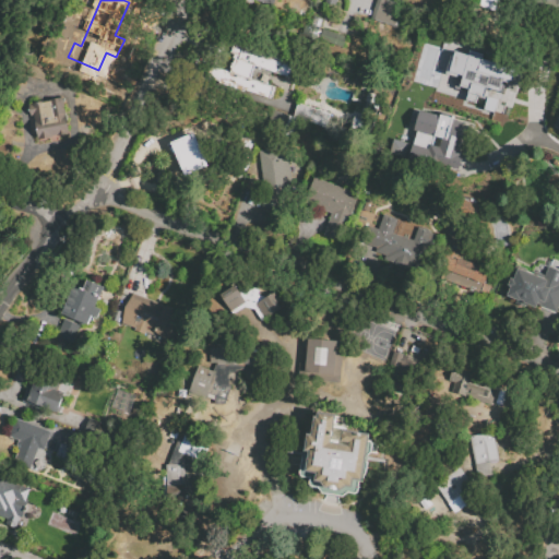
[(370,19),(376,0),(382,0),(405,8),(399,28),(370,19)]
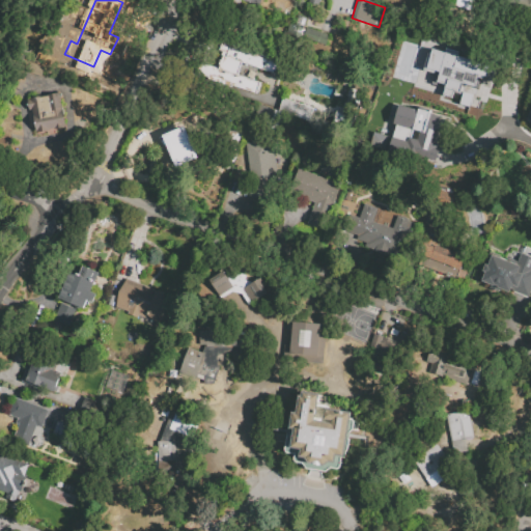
[(530,0),(530,14),(507,0),(530,0)]
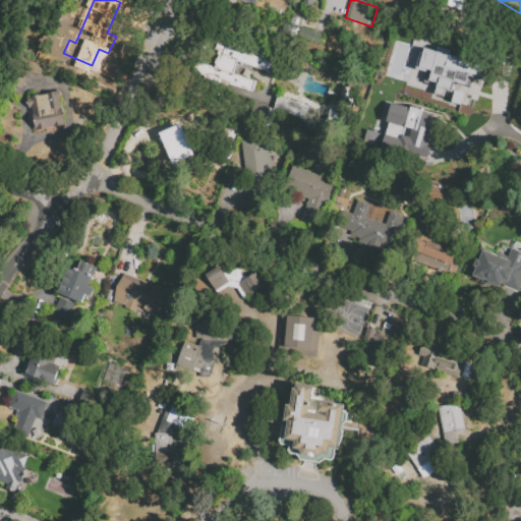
[(285,21),(289,23),(292,14),(303,18),(300,26),(322,34),(316,48),(281,36),(285,21)]
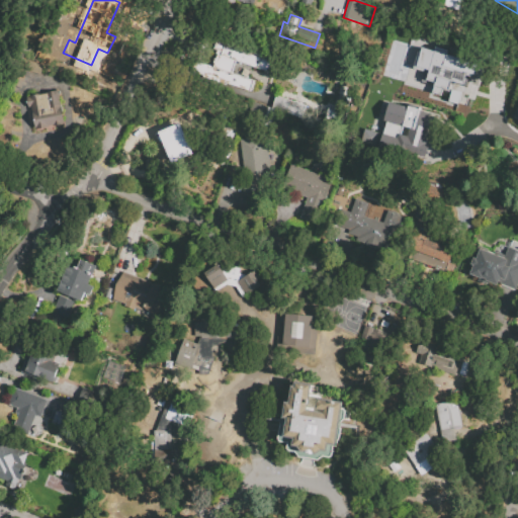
[(233,73),(254,79),(250,92),(197,76),(201,63),(211,66),(217,50),(213,50),(217,41),(273,59),(269,72),(236,62),(233,73)]
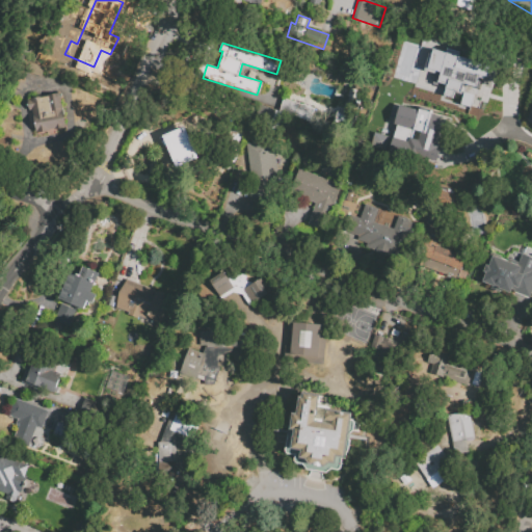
[(457,80),(477,85),(479,78),(493,82),(483,115),(478,114),(474,131),(450,124),(455,108),(450,106),(457,80)]
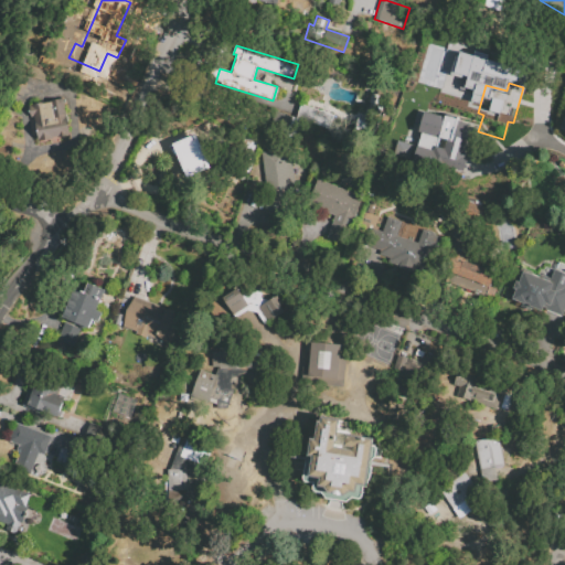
[(28,105),(64,98),(71,135),(38,141),(33,118),(30,118),(28,105)]
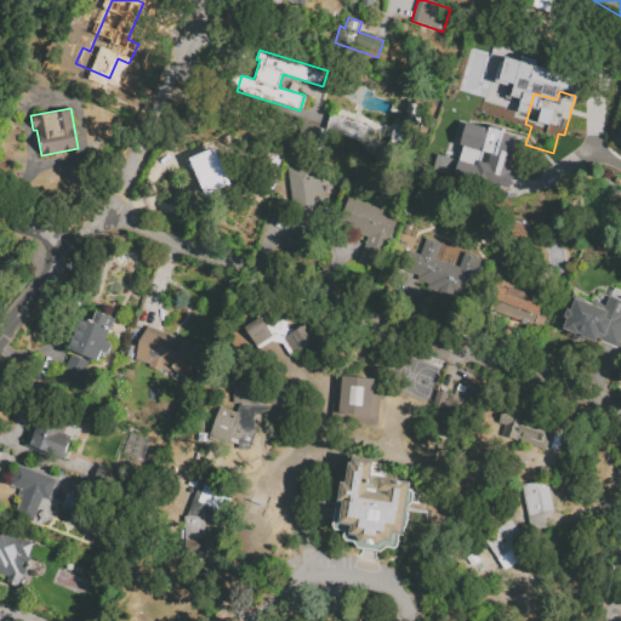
[(330,114),(368,125),(363,142),(324,131),(330,114)]
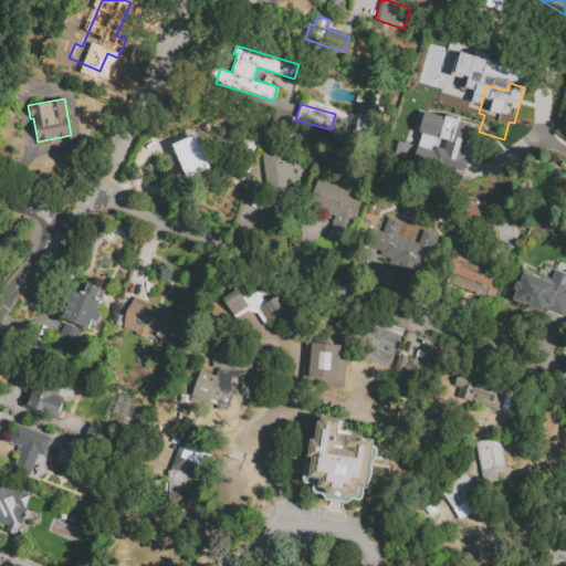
[(417,121),(425,123),(428,113),(444,117),(442,128),(444,128),(441,142),(413,134),(417,121)]
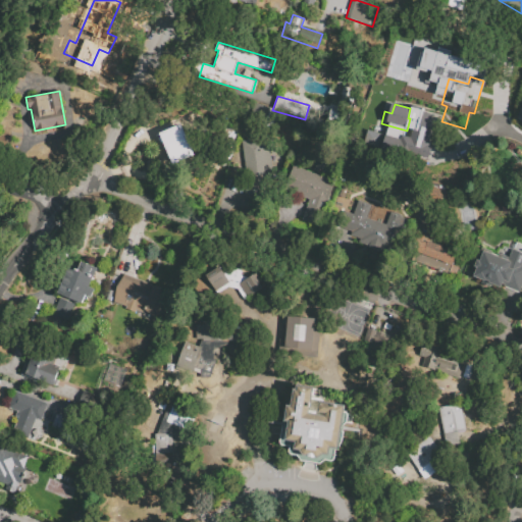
[(172,164),(158,128),(179,119),(194,156),(172,164)]
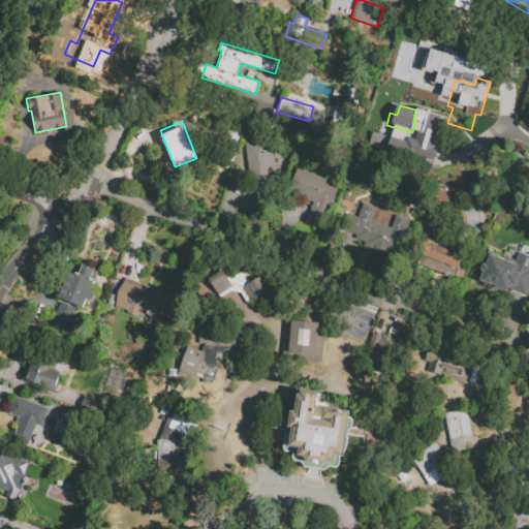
[(367,146),(381,150),(385,134),(371,130),(367,146)]
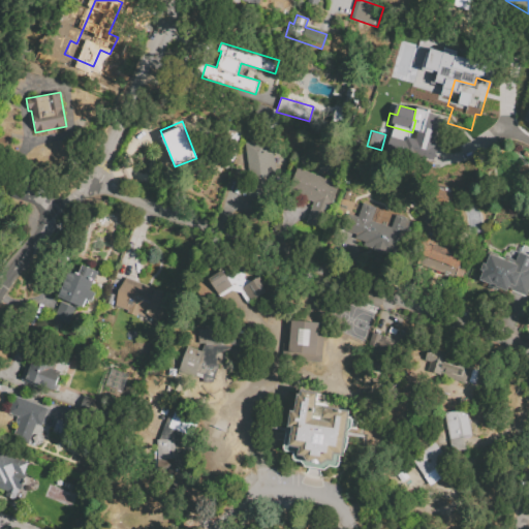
[(250,180),(245,143),(276,137),(278,151),(273,152),(276,177),(270,178),(261,204),(245,198),(250,180)]
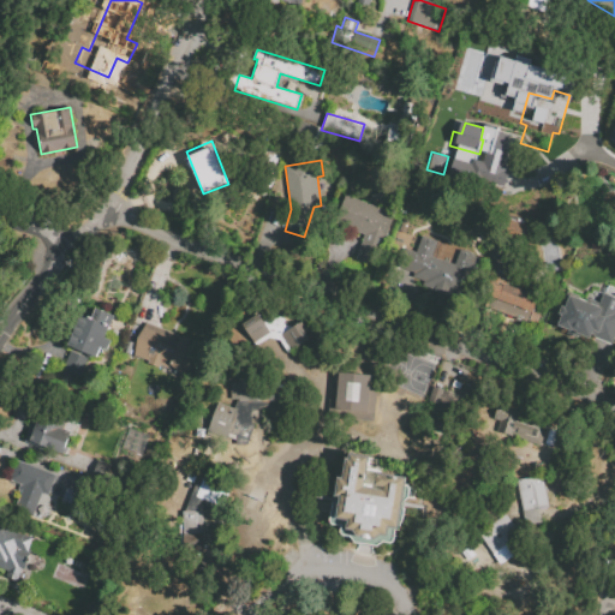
[(356,260),(364,234),(334,224),(345,196),(394,214),(375,267),(356,260)]
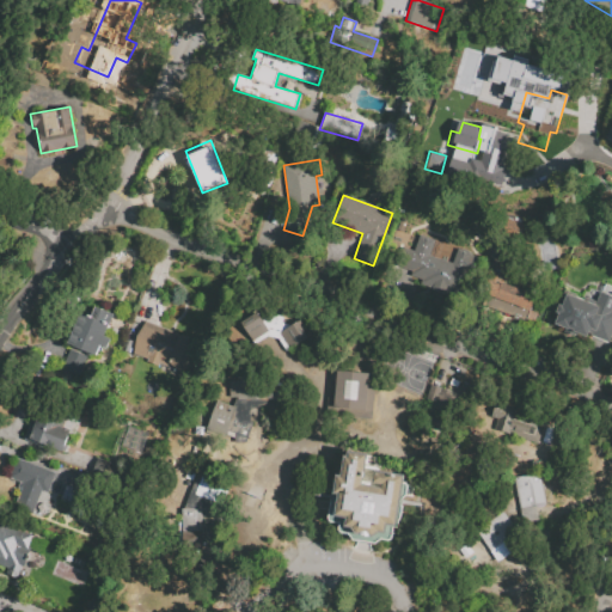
[(463,270),(464,273),(464,274),(464,276),(463,277),(461,279),(459,279),(458,281),(458,282),(459,285),(459,288),(458,291),(456,293),(453,294),(450,294),(448,293),(448,294),(445,292),(444,294),(430,289),(430,287),(420,283),(421,280),(410,275),(411,271),(397,265),(404,246),(414,250),(420,234),(436,240),(430,255),(452,263),(458,249),(460,250),(461,249),(470,251),(469,252),(472,254),(471,255),(478,257),(473,269),(469,267),(467,269),(466,270),(465,270),(464,271),(463,270)]
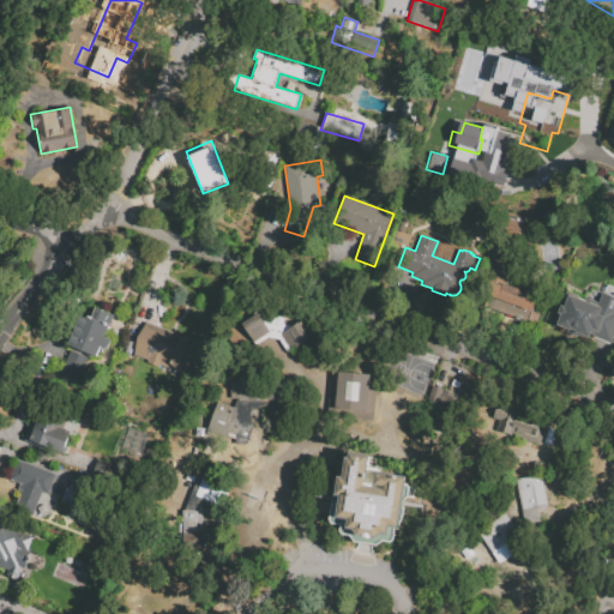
[(493,264),(510,270),(505,283),(528,292),(525,296),(536,300),(534,305),(541,308),(535,324),(493,308),(497,299),(482,294),(493,264)]
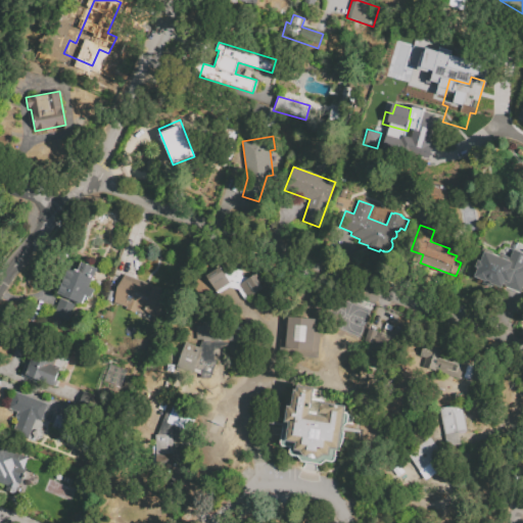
[(513,249),(522,253),(522,282),(518,295),(492,284),(490,288),(481,284),(483,281),(474,277),(477,269),(472,267),(477,256),(478,257),(482,248),(498,255),(500,253),(510,256),(513,249)]
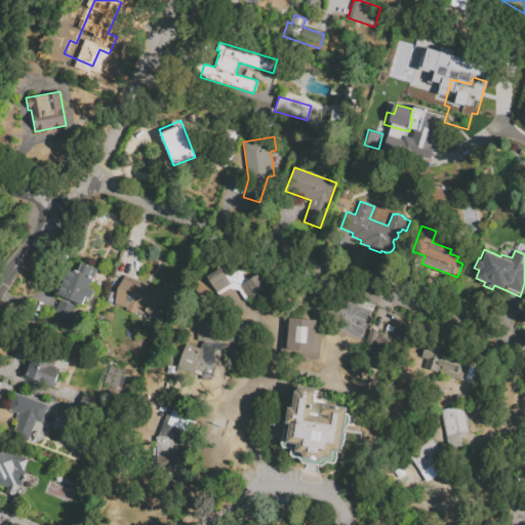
[(82,306),(57,295),(69,268),(77,271),(81,263),(97,270),(89,288),(94,290),(91,299),(85,296),(82,306)]
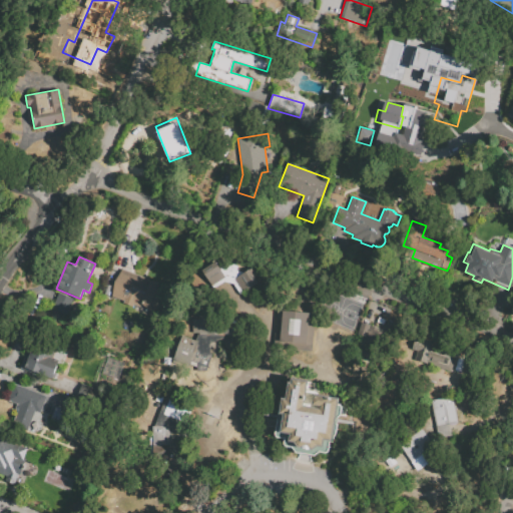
[(200,271),(214,261),(219,267),(224,269),(225,263),(238,266),(237,271),(242,273),(249,269),(259,282),(240,294),(233,285),(220,281),(211,287),(200,271)]
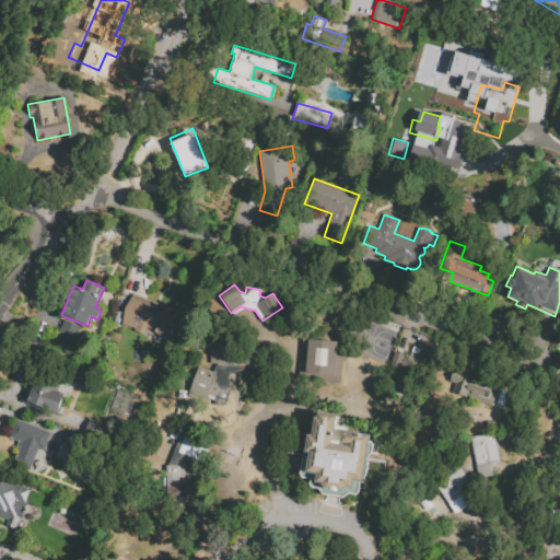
[(132,293),(181,312),(170,341),(146,333),(144,335),(133,330),(135,328),(121,323),(132,293)]
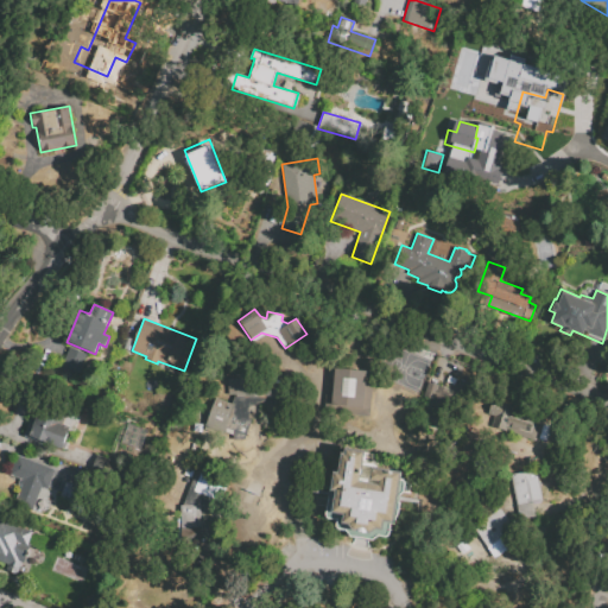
[(70,346),(87,353),(77,373),(73,371),(69,377),(58,372),(70,346)]
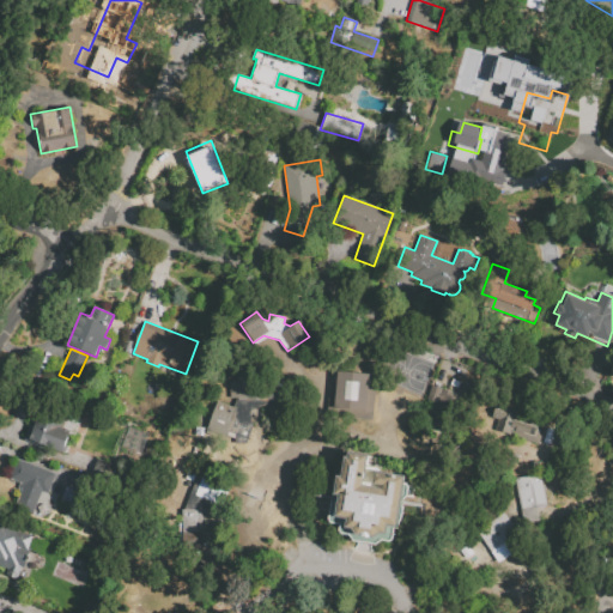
[(371,419),(328,414),(333,369),(377,374),(371,419)]
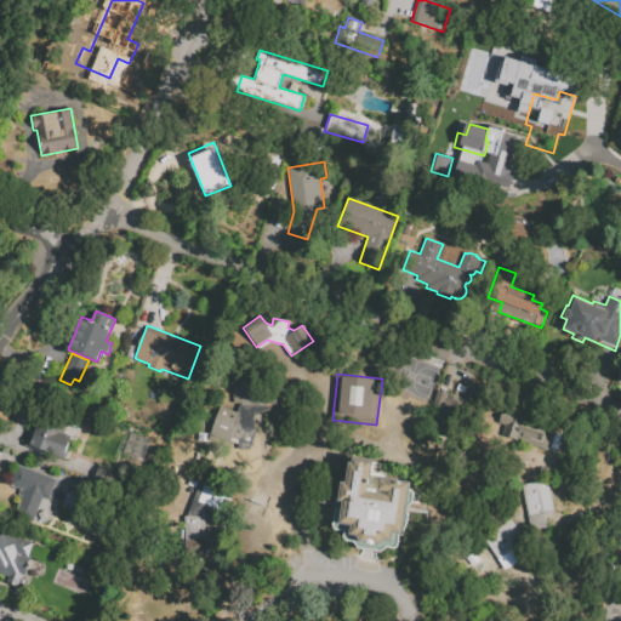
[(220,405),(235,411),(238,403),(233,404),(232,387),(294,385),(295,406),(284,406),(284,411),(260,412),(260,416),(254,416),(254,427),(257,428),(249,450),(209,434),(220,405)]
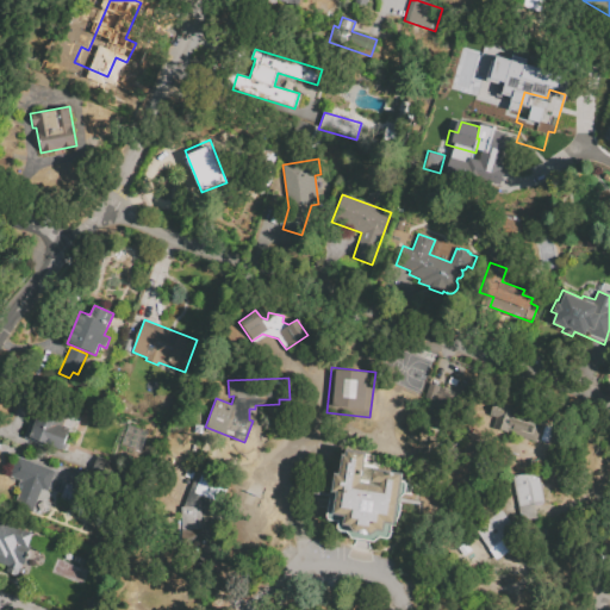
[(430,384),(462,396),(448,431),(428,423),(435,403),(424,399),(430,384)]
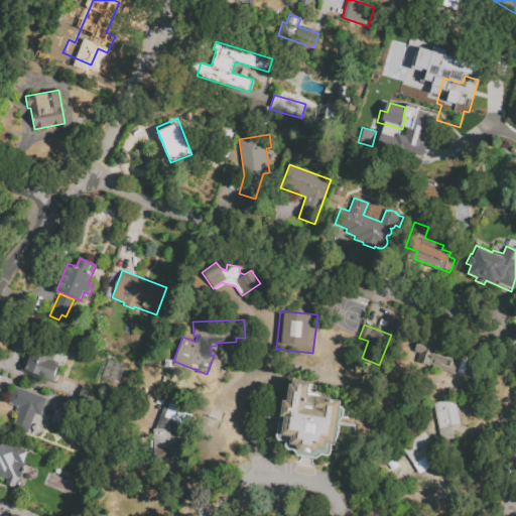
[(453,372),(458,352),(416,341),(411,361),(453,372)]
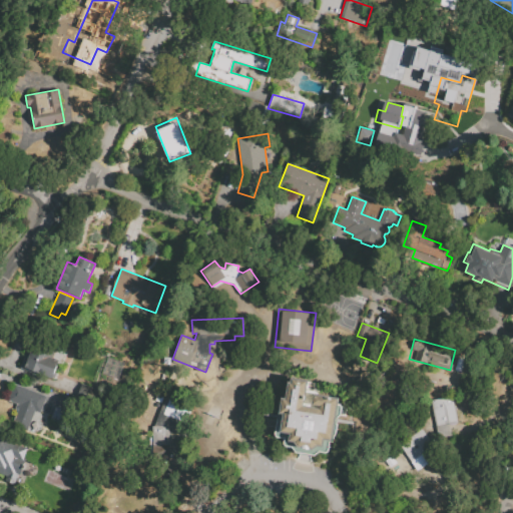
[(20,369),(30,343),(51,352),(49,357),(59,361),(51,379),(38,374),(37,376),(20,369)]
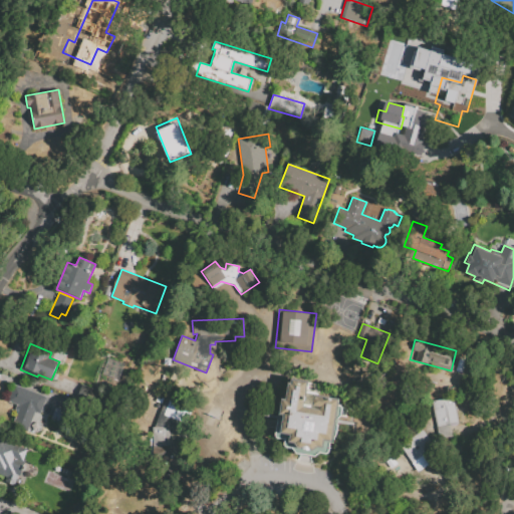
[(341,399),(340,406),(342,408),(341,417),(337,419),(336,425),(338,426),(336,439),(334,439),(334,444),(331,443),(329,452),(329,453),(328,454),(326,455),(319,453),(315,457),(295,454),(292,448),(286,447),(285,447),(284,446),(284,439),(277,438),(275,438),(275,437),(275,435),(279,415),(280,415),(283,398),(286,399),(288,382),(291,382),(292,378),(309,380),(309,382),(315,383),(315,389),(321,390),(320,396),(341,399)]
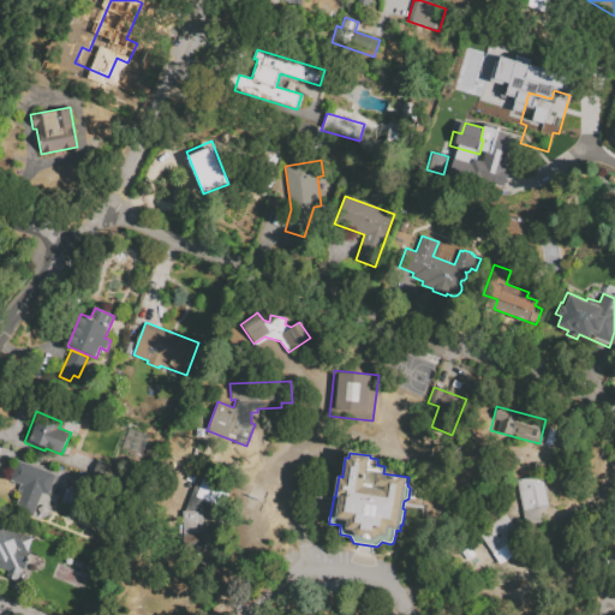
[(17,459),(55,476),(47,495),(42,493),(31,517),(13,509),(22,491),(17,490),(19,484),(9,479),(17,459)]
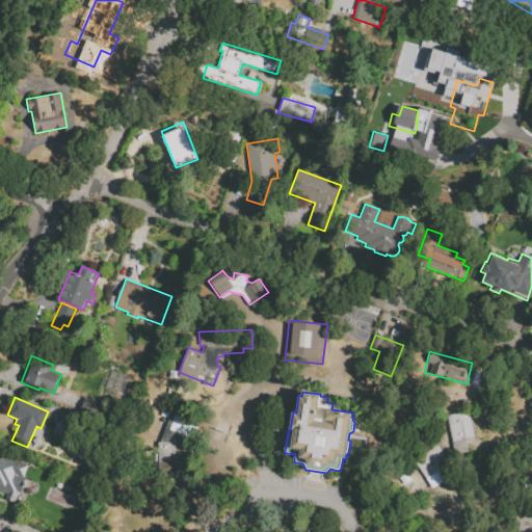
[(447,414),(470,410),(475,439),(467,440),(469,451),(453,454),(447,414)]
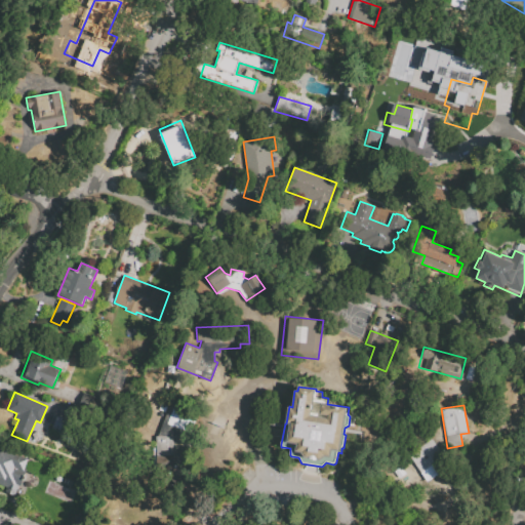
[(167,422),(173,407),(197,416),(195,421),(197,422),(192,433),(167,422)]
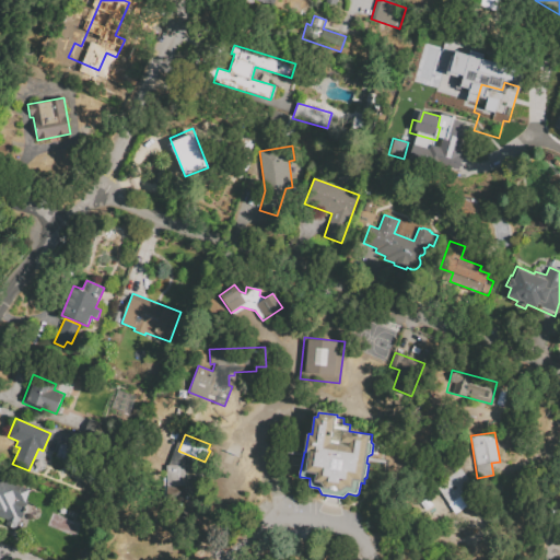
[(175,496),(166,496),(166,465),(184,465),(185,489),(193,498),(185,505),(175,496)]
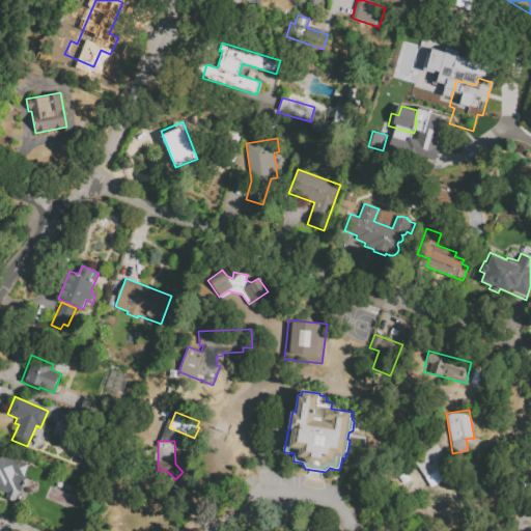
[(413,458),(437,444),(453,469),(429,484),(413,458)]
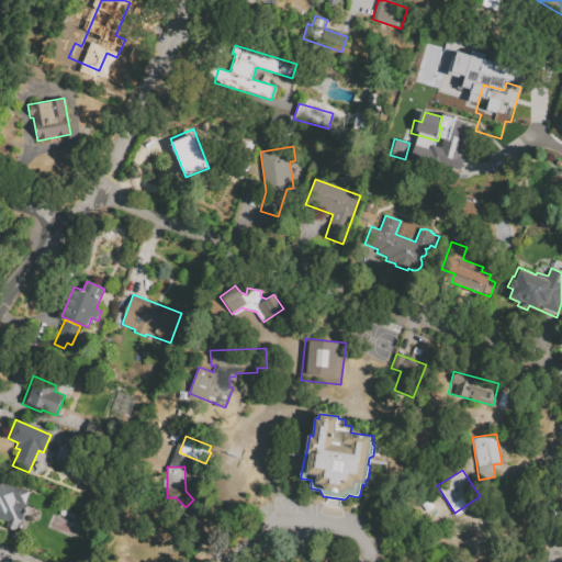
[(0,479),(31,492),(26,502),(29,503),(21,521),(19,520),(15,530),(13,529),(12,531),(6,528),(7,526),(6,526),(7,523),(0,519),(0,479)]
